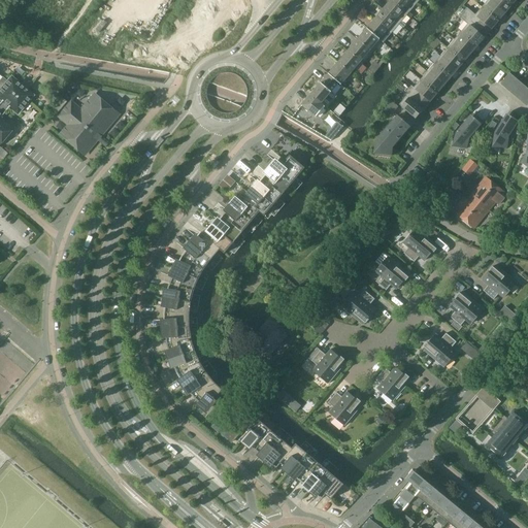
[(390,0),(383,9),(399,24),(403,27),(405,25),(401,22),(407,14),(391,0),(390,0)]
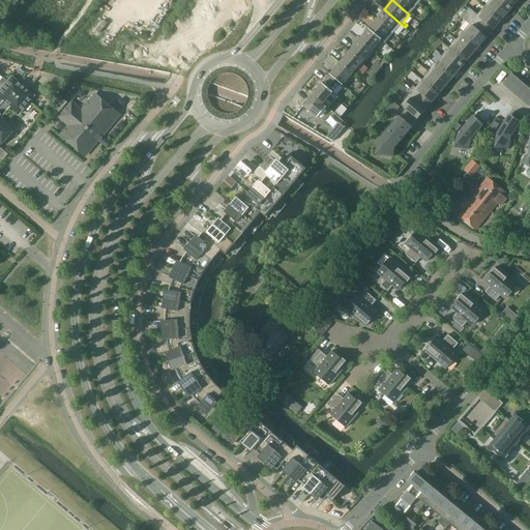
[(411,12),(417,4),(411,0),(392,0),(409,15),(413,18),(415,16),(411,12)]
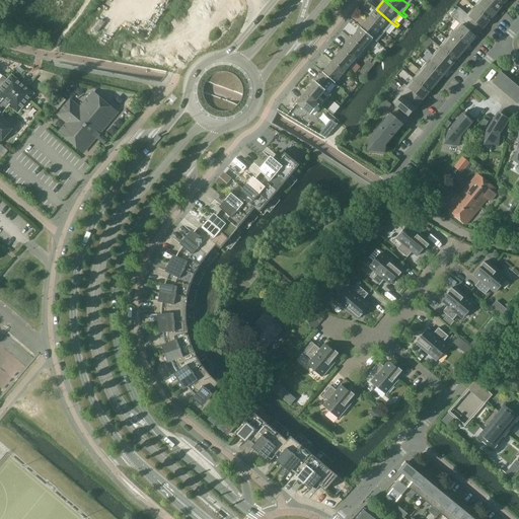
[(478,0),(473,7),(490,20),(497,12),(482,0),(478,0)]
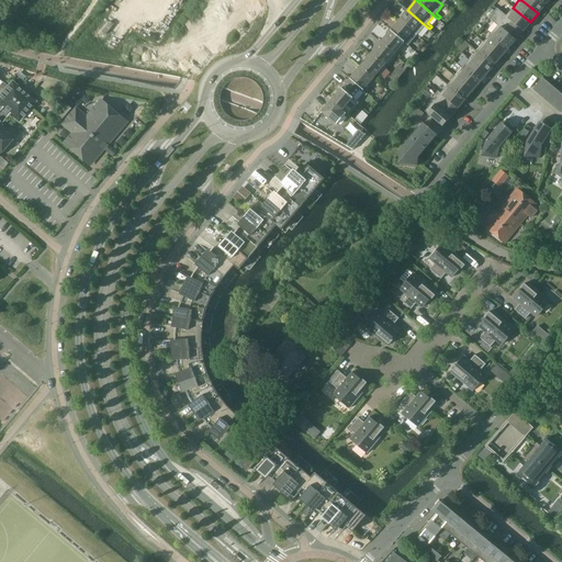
[(538,0),(521,0),(538,13),(544,6),(538,0)]
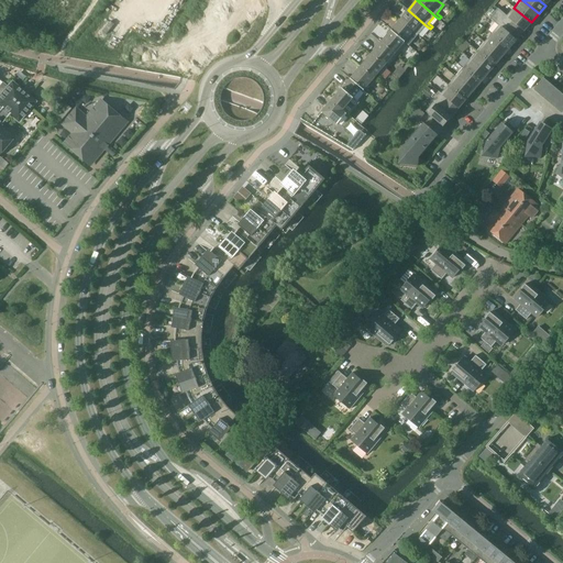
[(490,18),(499,25),(517,40),(525,31),(507,15),(498,8),(490,18)]
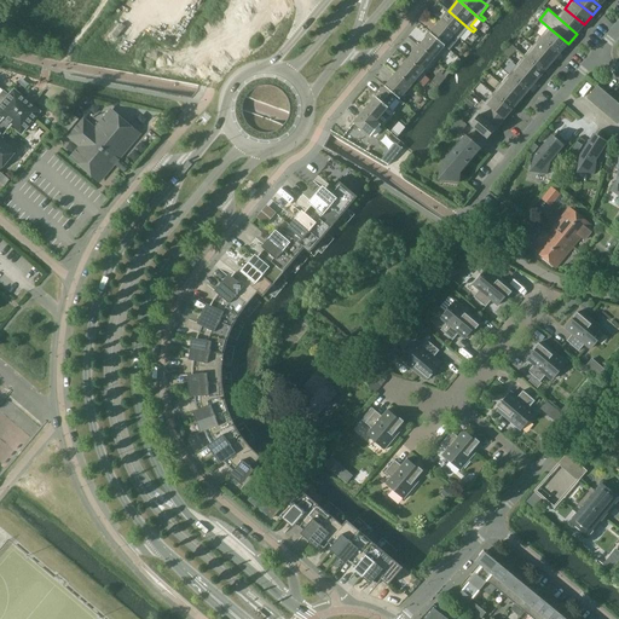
[(565,9),(557,17),(577,34),(584,24),(565,9)]
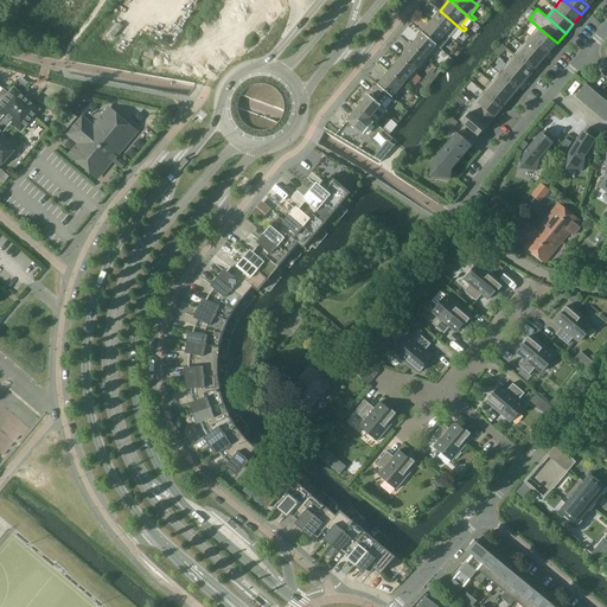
[(440,11),(430,21),(451,38),(459,27),(440,11)]
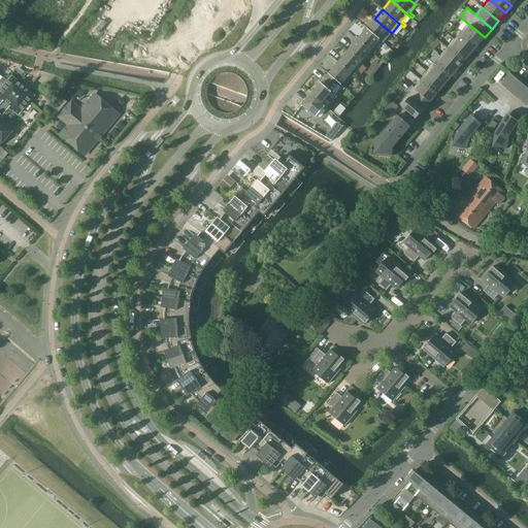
[(374,19),(367,28),(382,41),(384,42),(388,45),(389,43),(386,40),(392,33),(374,19)]
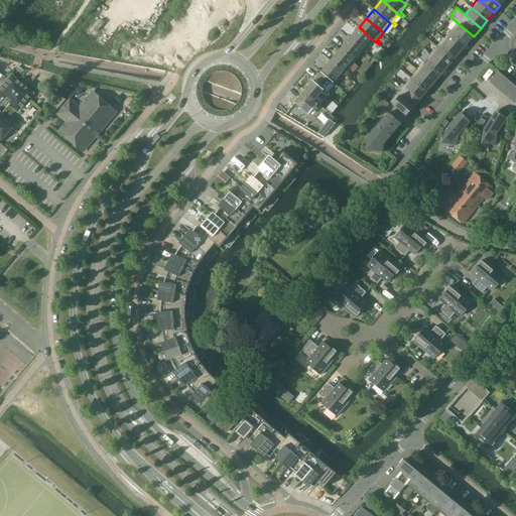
[(458,23),(450,31),(467,44),(474,36),(458,23)]
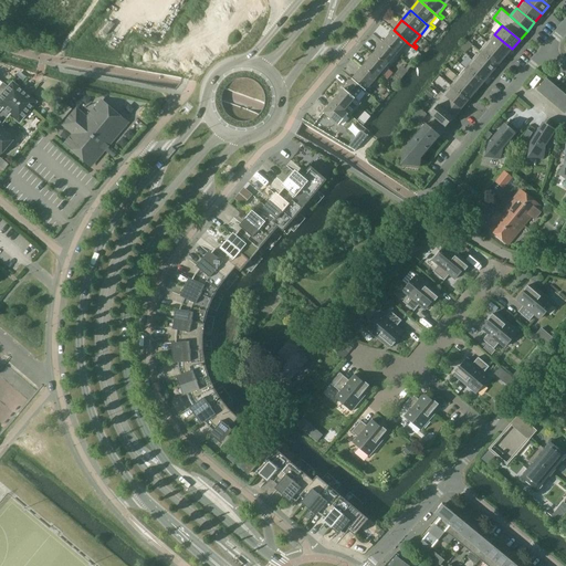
[(409,44),(394,30),(383,42),(399,56),(409,44)]
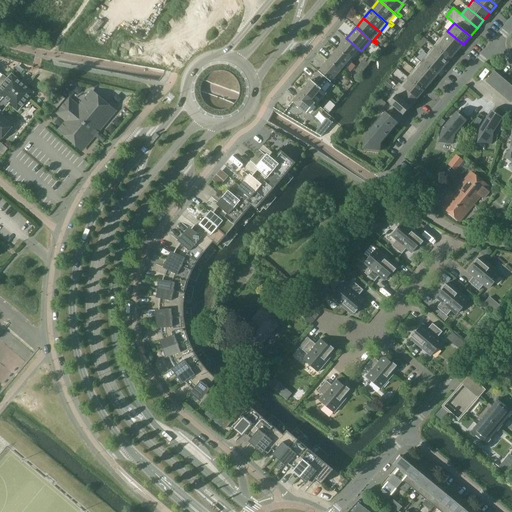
[(447,31),(441,38),(457,52),(463,44),(447,31)]
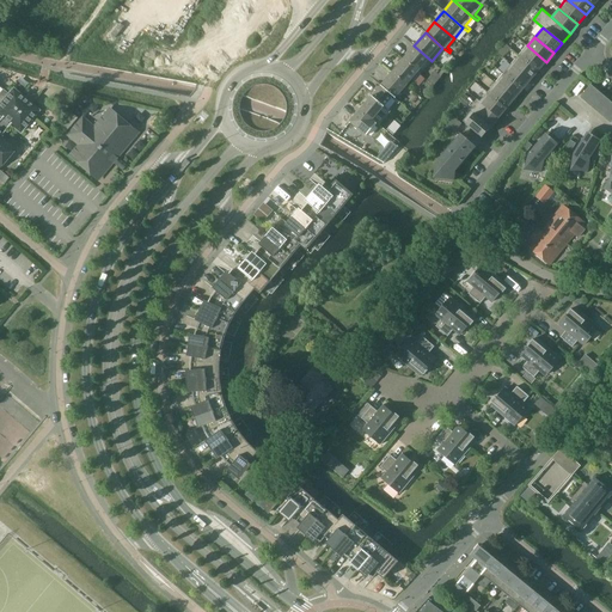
[(414,46),(403,59),(421,74),(432,61),(414,46)]
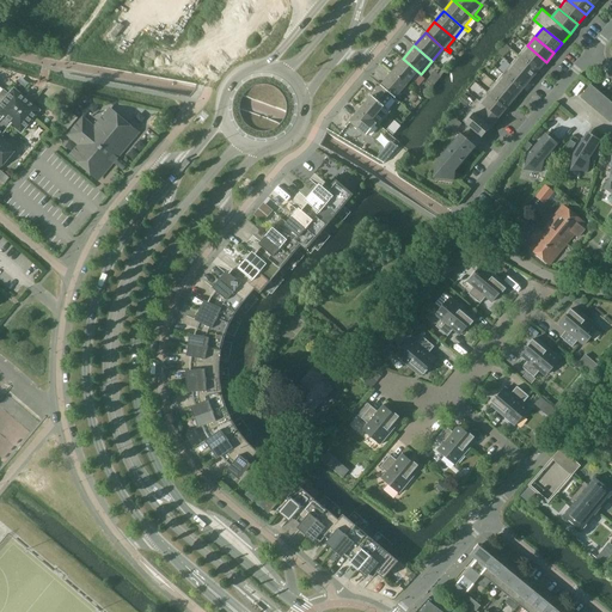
[(527,46),(519,55),(538,72),(546,62),(527,46)]
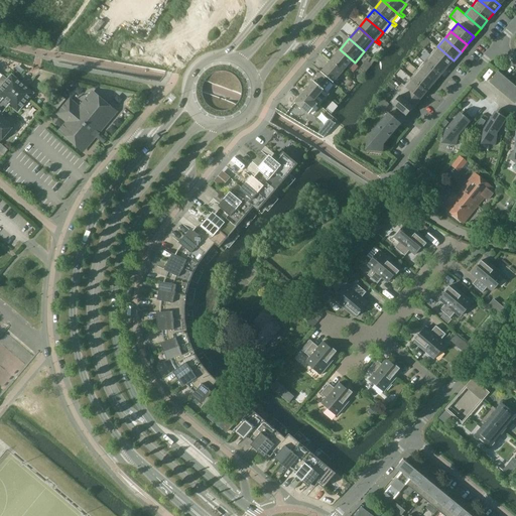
[(437,46),(430,54),(446,68),(454,60),(437,46)]
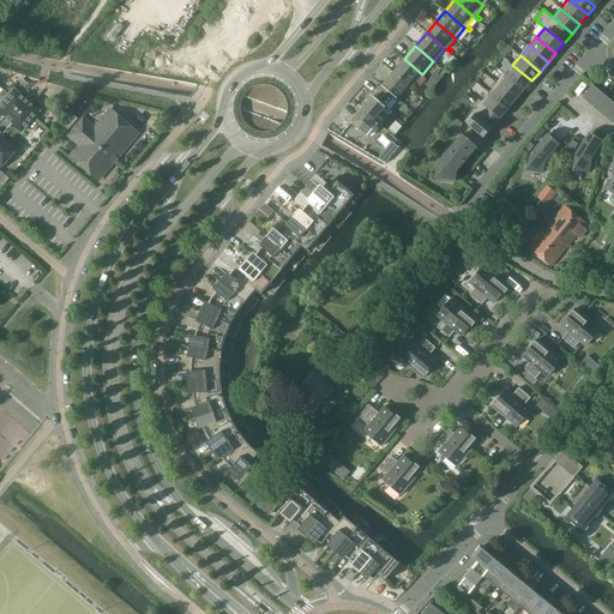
[(404,59),(393,72),(408,85),(410,88),(422,74),(404,59)]
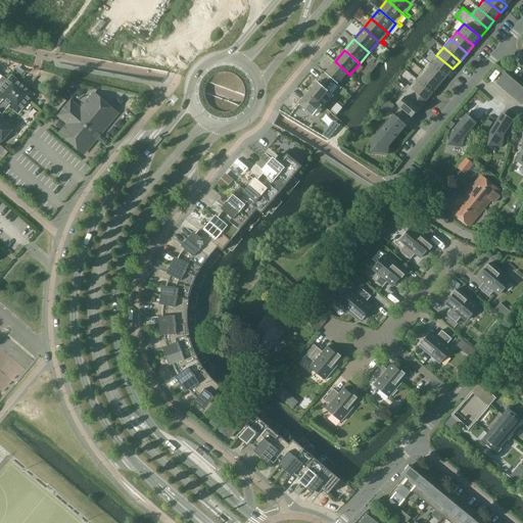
[(436,55),(430,63),(446,77),(453,68),(436,55)]
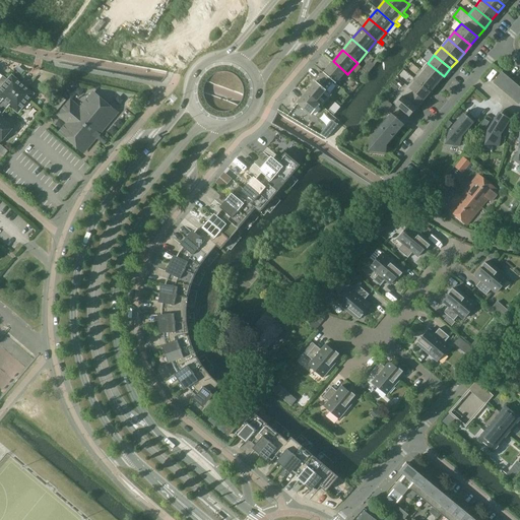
[(323,72),(334,81),(336,83),(339,86),(341,84),(338,81),(345,72),(333,61),(323,72)]
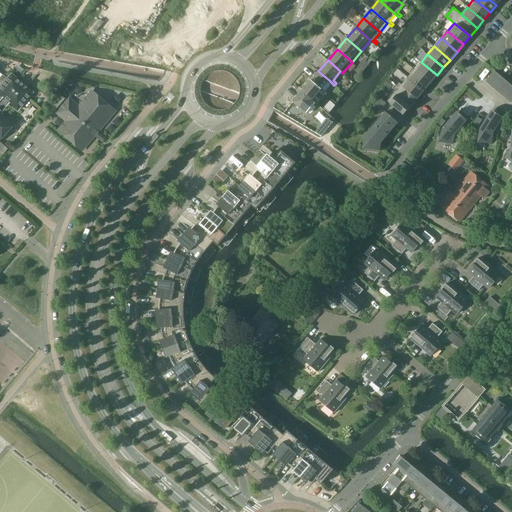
[(421,62),(414,69),(430,83),(437,75),(421,62)]
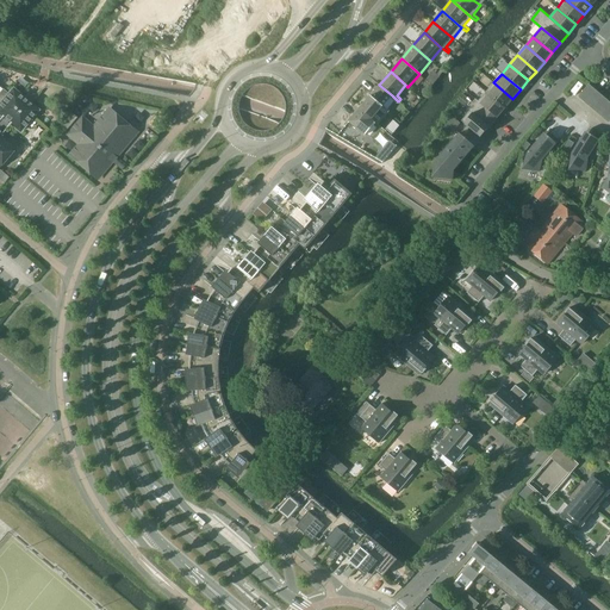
[(493,82),(486,92),(505,109),(512,99),(493,82)]
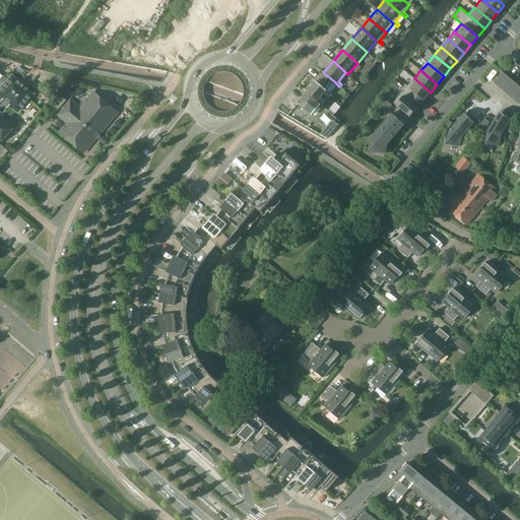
[(323,72),(306,93),(316,102),(317,102),(320,105),(322,107),(332,94),(326,90),(332,83),(338,88),(340,86),(336,83),(334,81),(323,72)]
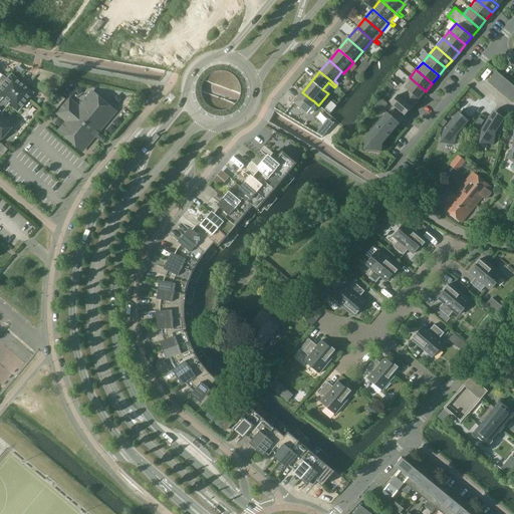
[(488,81),(493,85),(497,80),(501,75),(496,71),(488,81)]
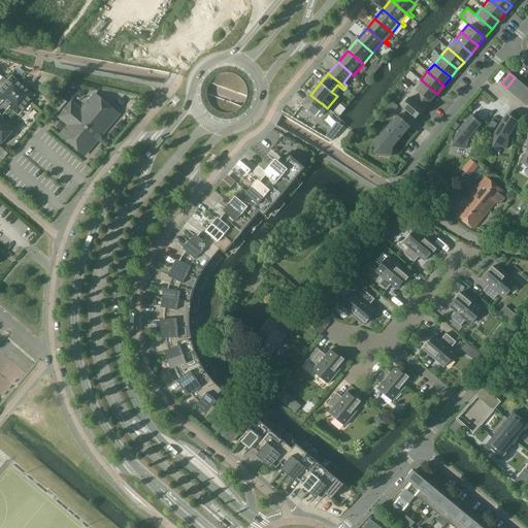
[(0,102),(0,143),(17,125),(3,113),(9,107),(18,114),(33,96),(10,76),(7,81),(2,77),(0,79),(0,99),(1,101),(0,102)]
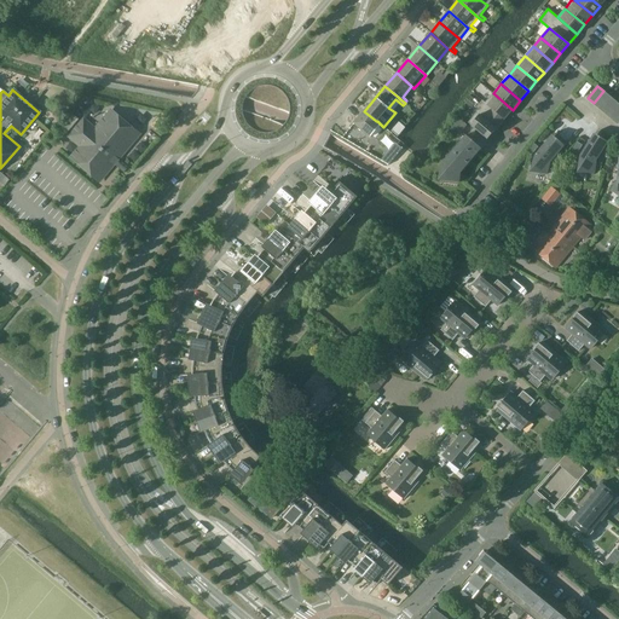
[(600,108),(605,103),(609,96),(603,91),(599,97),(594,103),(600,108)]
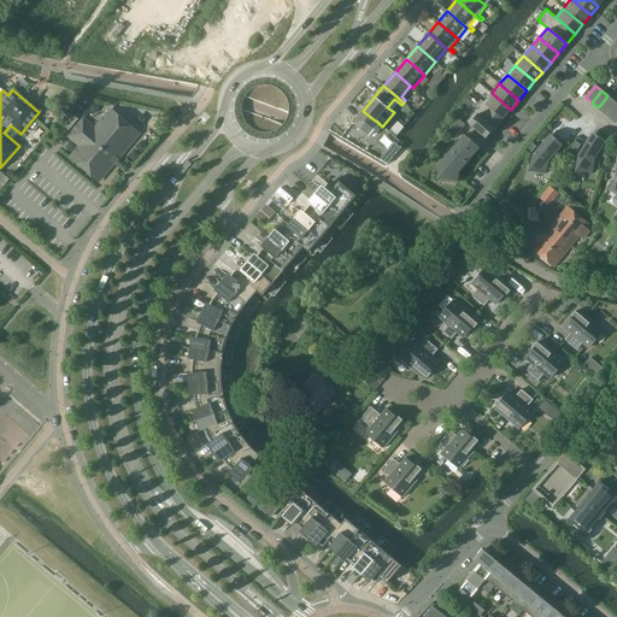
[(503,119),(511,110),(492,93),(483,103),(503,119)]
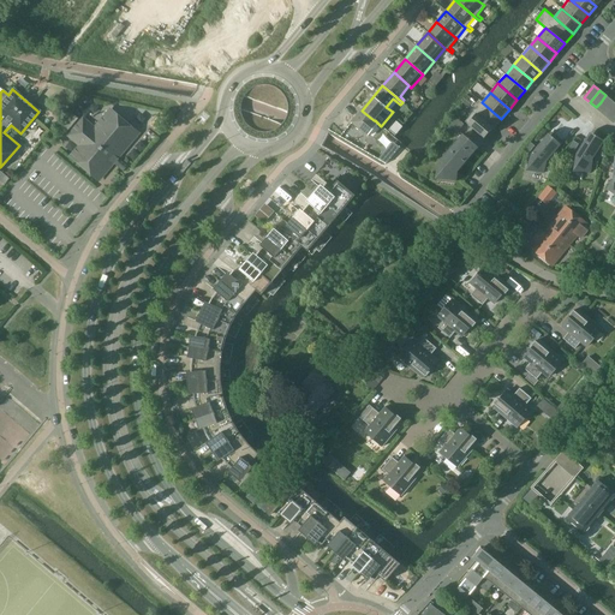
[(461,102),(471,109),(477,102),(467,95),(461,102)]
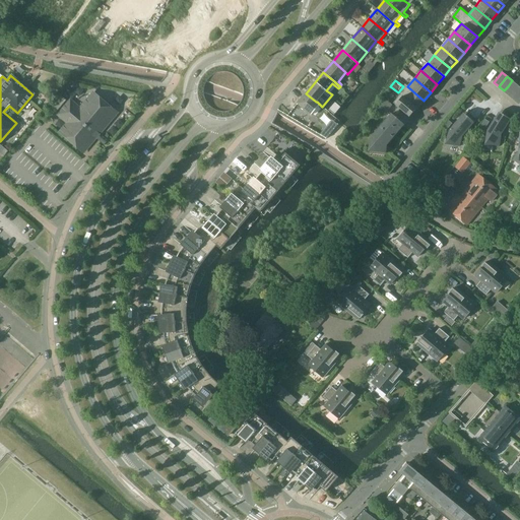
[(504,90),(509,94),(513,90),(517,85),(512,80),(508,86),(504,90)]
